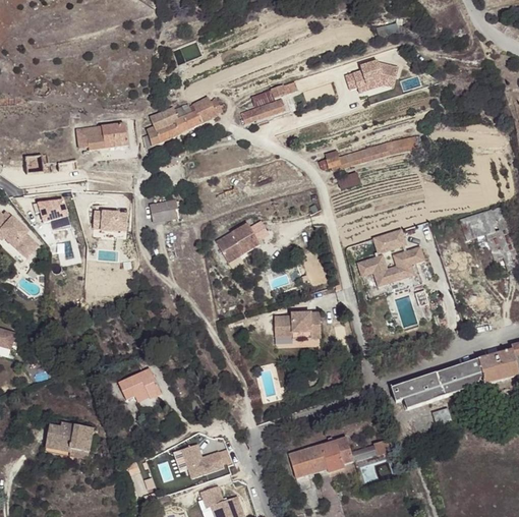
[(362,70),(346,75),(350,89),(384,78),(396,81),(399,67),(386,64),(380,66),(378,60),(361,65),(362,70)]
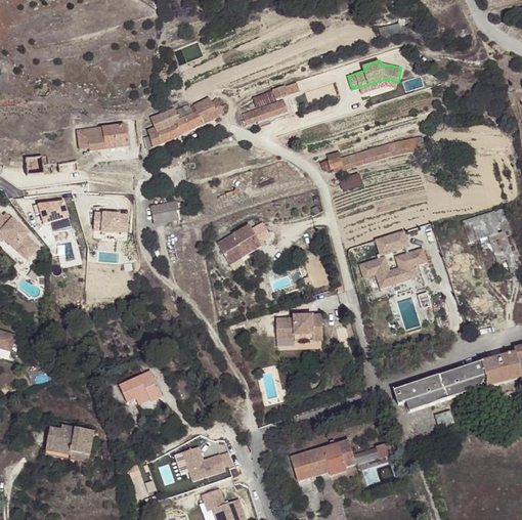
[(386,79),(360,87),(361,93),(386,85),(396,88),(398,82),(386,79)]
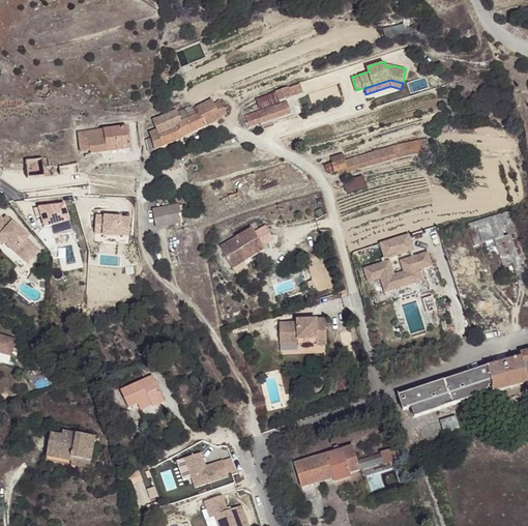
[(297,82),(287,86),(290,95),(301,92),(297,82)]
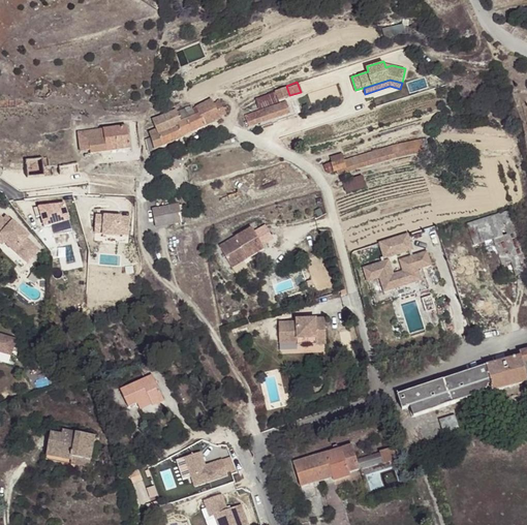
[(274,90),(277,98),(289,95),(286,86),(274,90)]
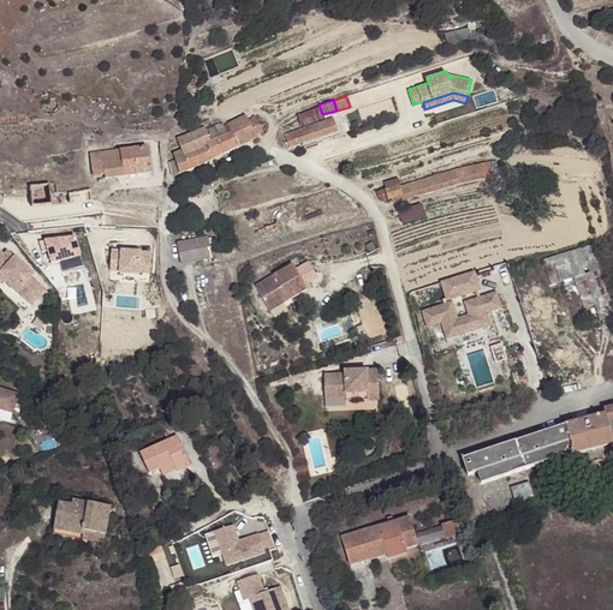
[(319,105),(296,113),(299,123),(322,114),(319,105)]
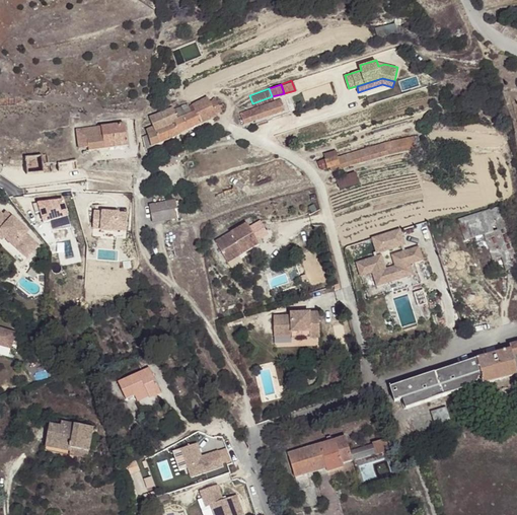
[(214,95),(208,98),(214,113),(221,108),(214,95)]
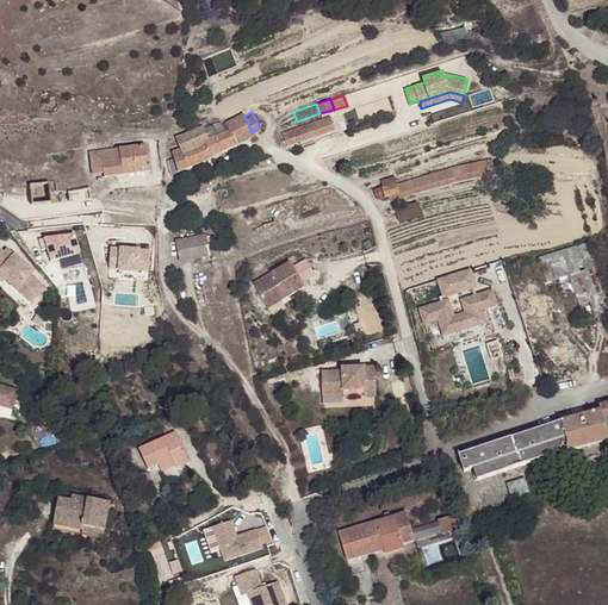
[(218,119),(202,126),(208,139),(204,141),(211,154),(246,137),(244,136),(252,132),(244,116),(237,119),(235,116),(219,123),(218,119)]
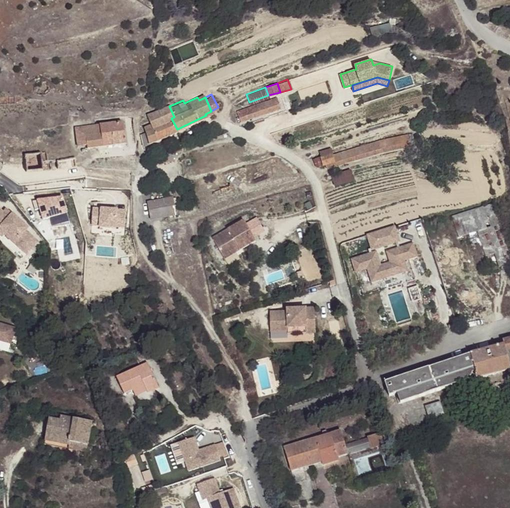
[(236,109),(239,119),(279,107),(276,97),(236,109)]
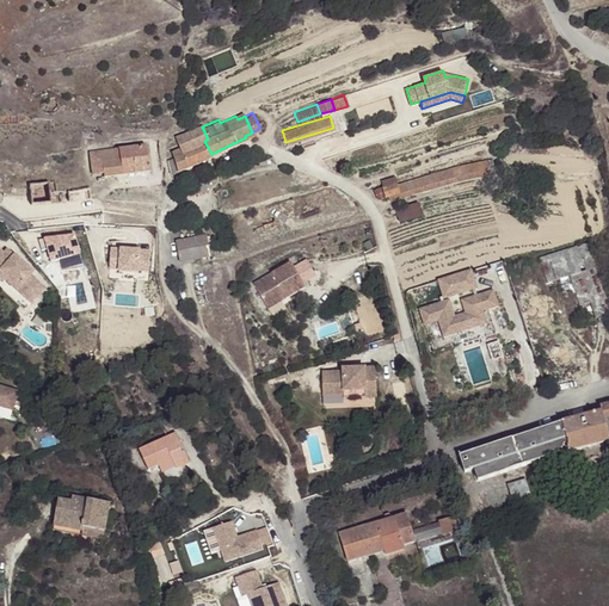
[(176,169),(177,171),(211,156),(211,154),(204,141),(208,140),(202,127),(201,125),(173,137),(178,147),(168,150),(171,158),(176,169)]
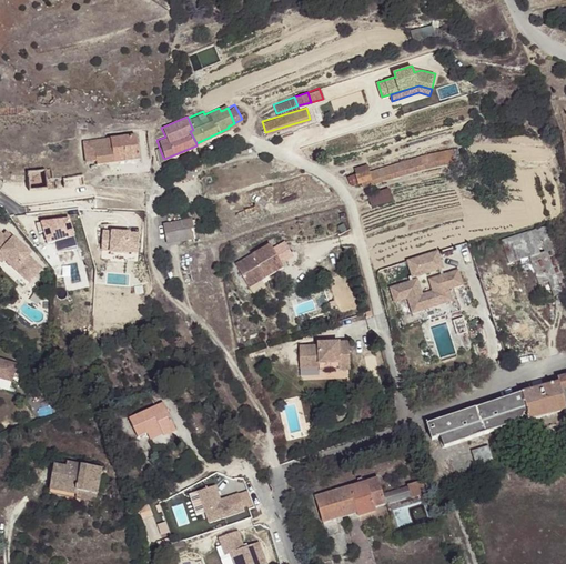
[(133,133),(81,140),(83,160),(93,160),(93,163),(137,159),(133,133)]
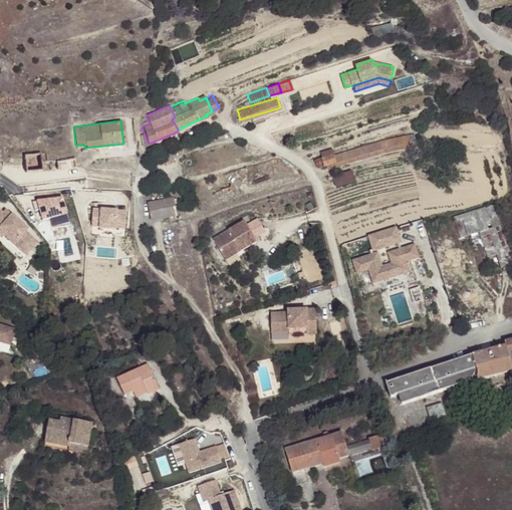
[(144,133),(139,136),(142,145),(148,143),(144,133)]
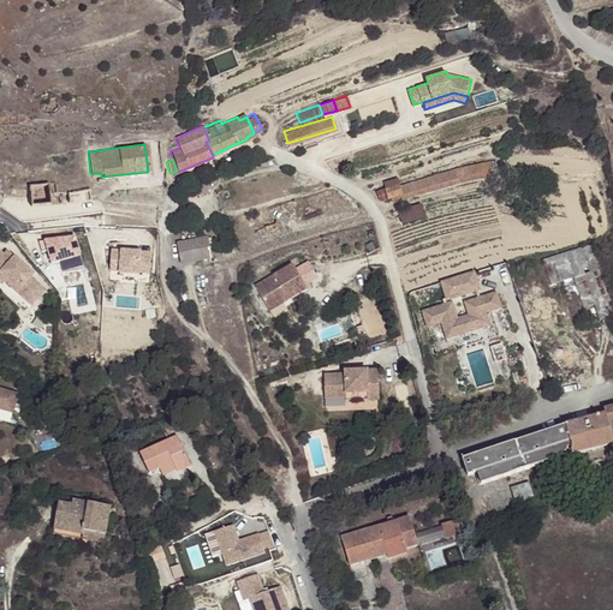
[(454,167),(384,187),(387,196),(393,195),(394,198),(462,179),(492,173),(488,160),(454,167)]
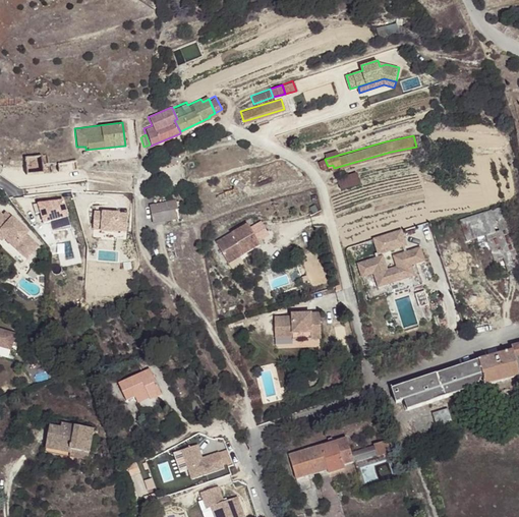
[(172,153),(173,153),(170,146),(156,153),(160,159),(160,163),(174,159),(172,153)]
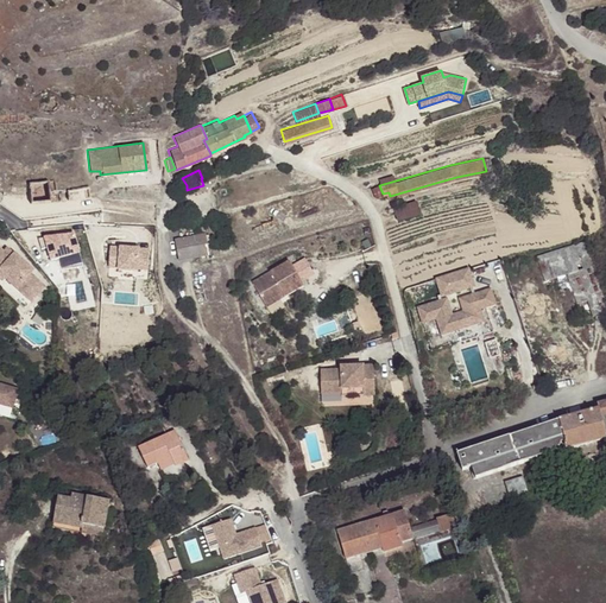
[(52,178),(26,181),(30,203),(48,201),(48,190),(54,189),(52,178)]
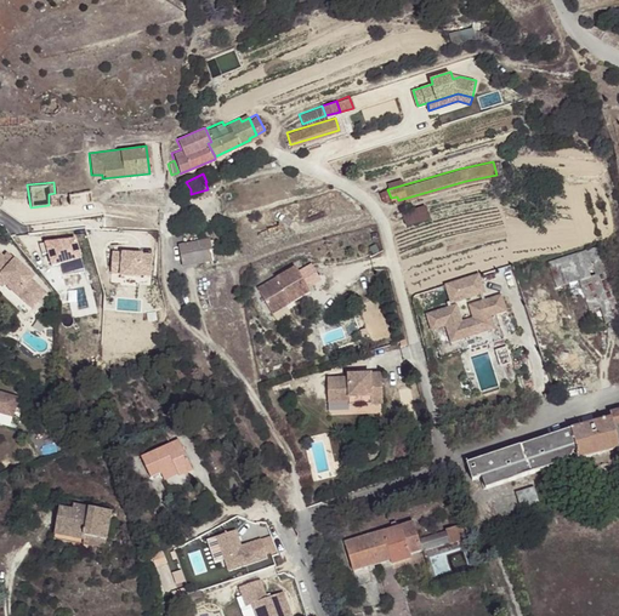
[(68,203),(83,201),(80,190),(67,192),(68,203)]
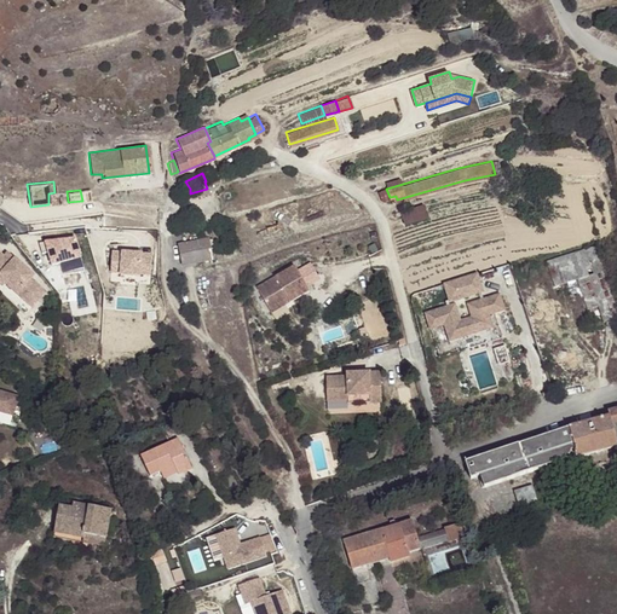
[(421,204),(401,212),(403,220),(425,213),(421,204)]
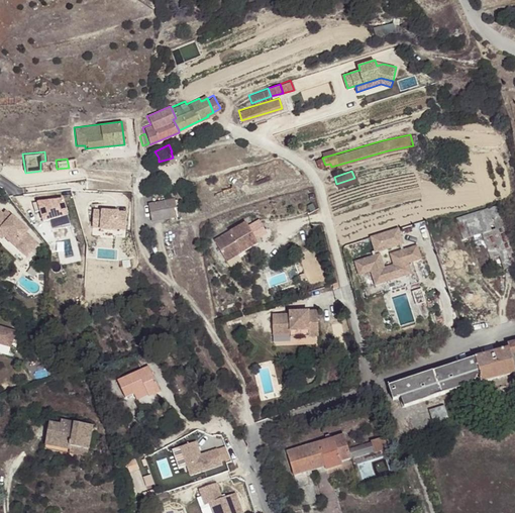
[(172,198),(147,204),(151,220),(175,215),(172,198)]
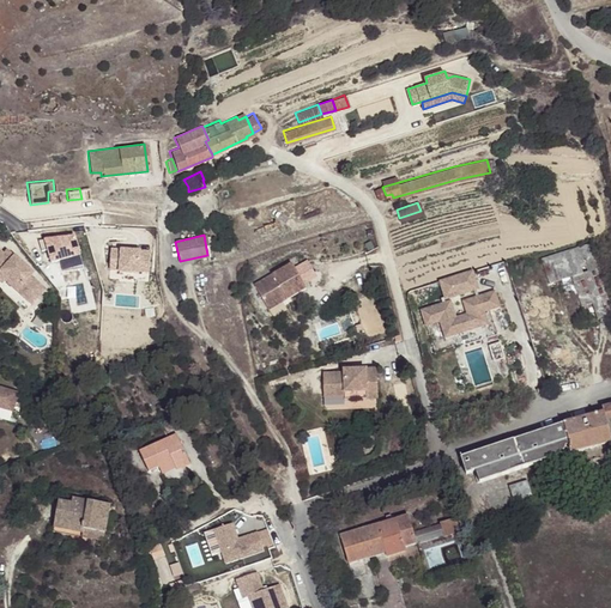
[(592,299),(597,316),(610,311),(610,304),(590,239),(540,256),(549,280),(570,273),(581,303),(592,299)]
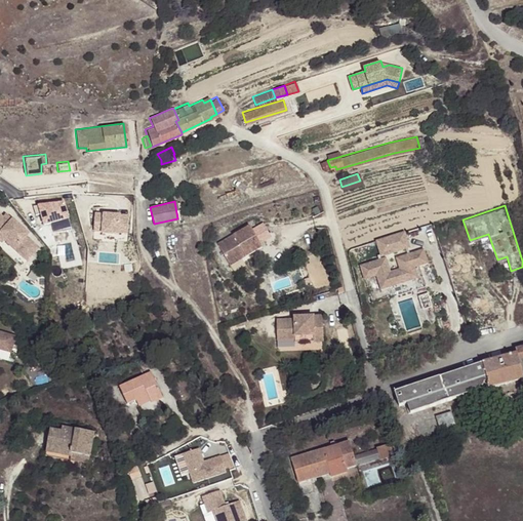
[(5,210),(1,213),(7,219),(10,215),(5,210)]
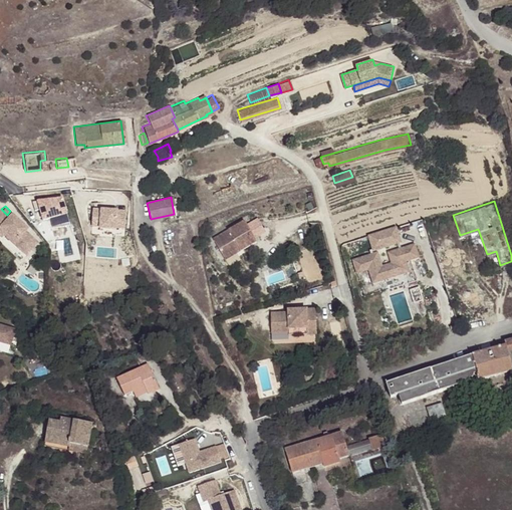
[(0,224),(14,237),(12,240),(24,252),(36,239),(23,228),(26,225),(10,211),(7,215),(1,209),(0,208),(0,224)]
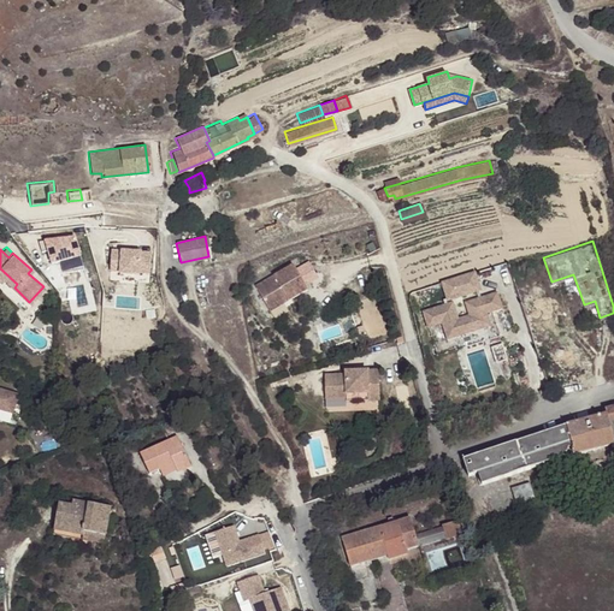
[(293,266),(254,286),(265,307),(284,297),(287,301),(306,291),(293,266)]
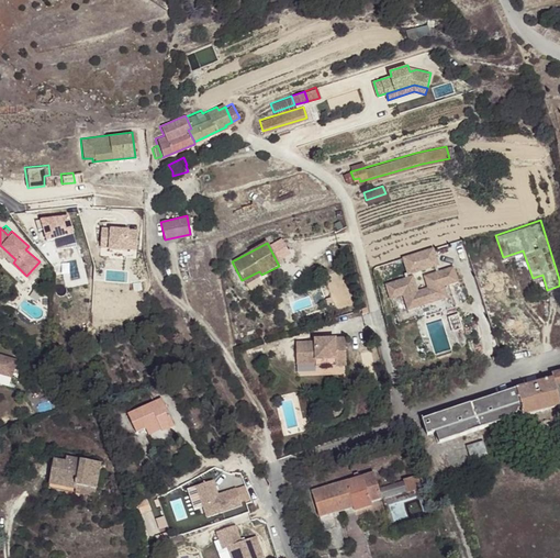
[(0,253),(1,252),(13,263),(15,259),(0,245),(0,253)]
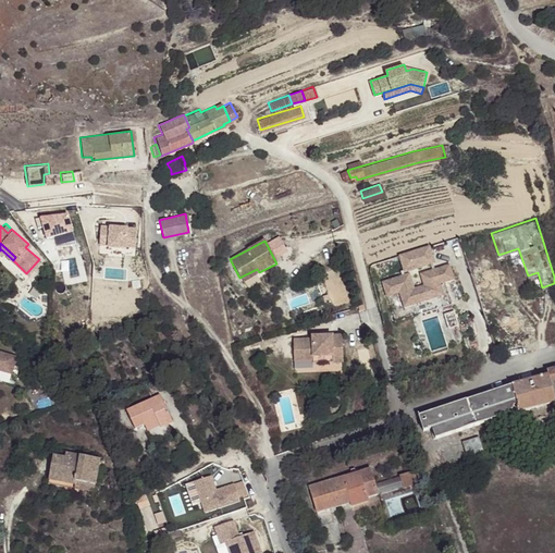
[(433,259),(429,243),(398,253),(404,269),(433,259)]
